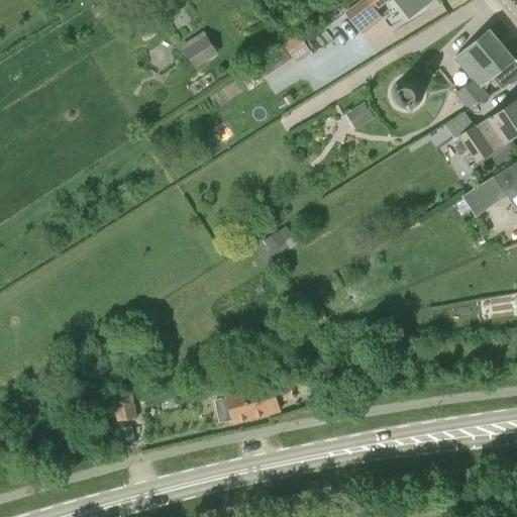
[(364,0),(340,18),(357,39),(380,22),(373,13),(389,0),(364,0)]
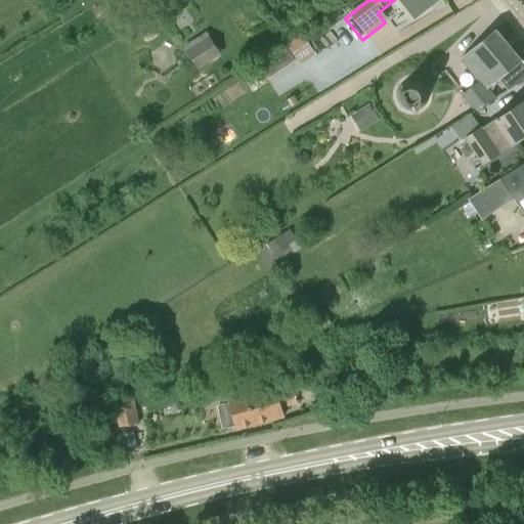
[(499,78),(521,59),(496,29),(460,59),(479,83),(462,97),(475,114),(493,98),(486,89),(499,78)]
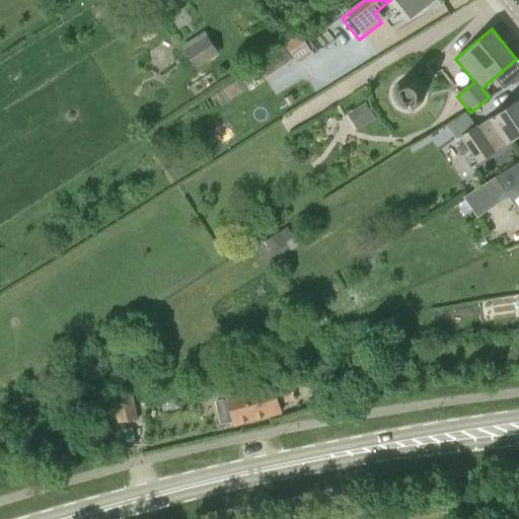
[(197,68),(219,53),(205,30),(181,46),(197,68)]
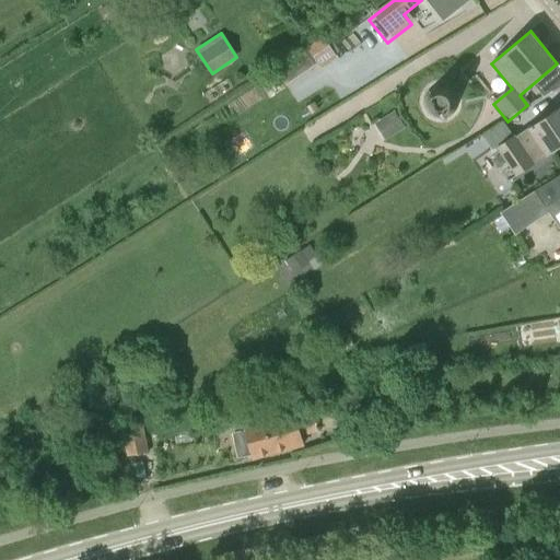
[(321,68),(338,57),(324,36),(308,48),(275,70),(284,86),(318,63),(321,68)]
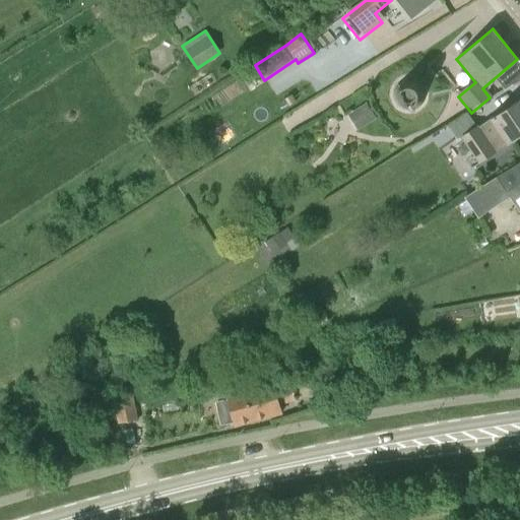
[(519,80),(519,62),(517,59),(496,77),(505,89),(519,80)]
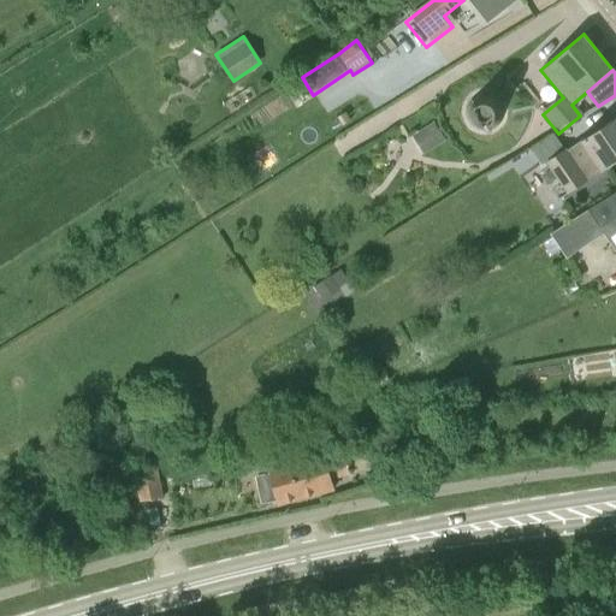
[(486,131),(490,130),(495,129),(498,125),(501,122),(503,118),(503,113),(503,108),(502,105),(498,100),(496,98),(491,95),(486,94),(483,95),(478,96),(474,99),(471,101),(468,106),(467,110),(467,114),(468,119),(471,123),(473,126),(477,129),(481,130),(486,131)]
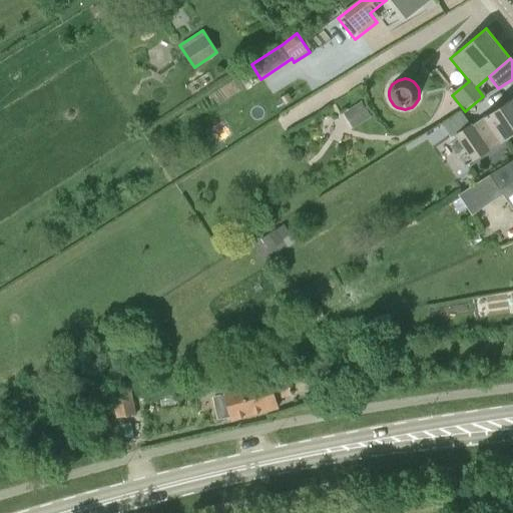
[(455,133),(456,134),(474,160),(502,141),(512,133),(512,96),(484,116),(484,115),(472,123),(470,124),(469,123),(455,133)]
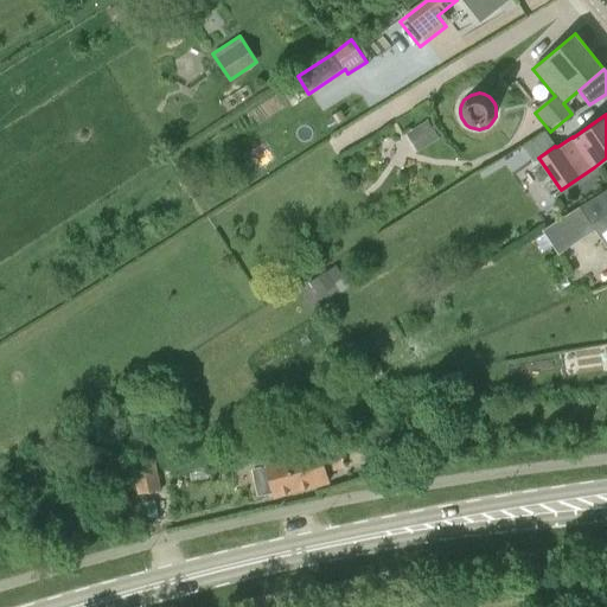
[(409,133),(420,151),(441,138),(430,120),(409,133)]
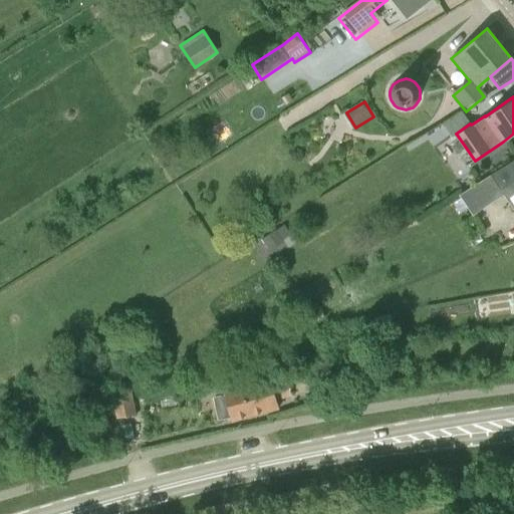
[(452,138),(457,135),(456,134),(470,123),(462,111),(443,123),(452,138)]
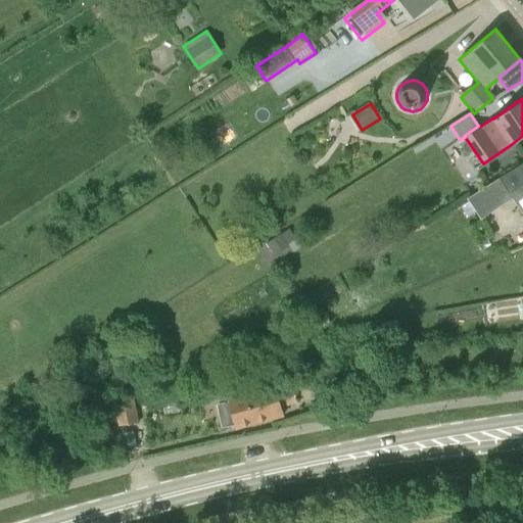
[(522,162),(500,178),(510,193),(522,184),(522,162)]
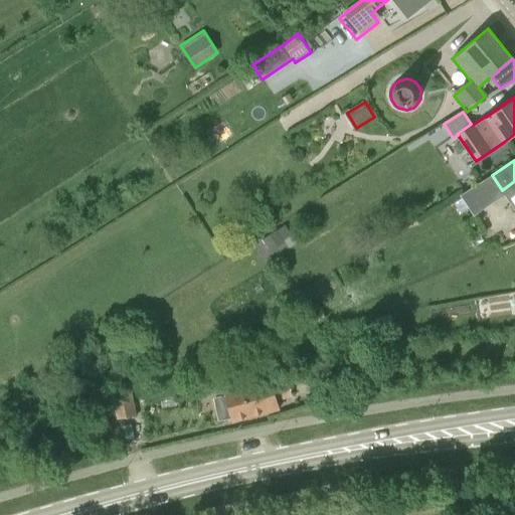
[(473,210),(491,198),(483,185),(465,197),(473,210)]
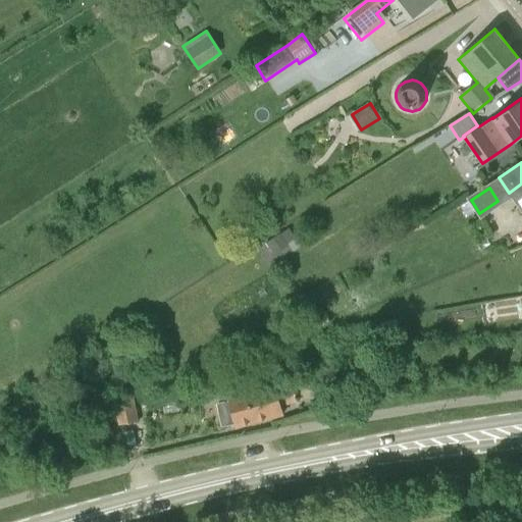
[(467,216),(477,209),(470,199),(460,205),(467,216)]
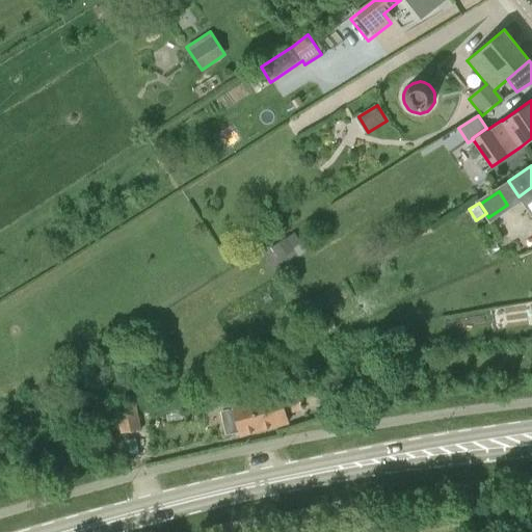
[(286,237),(272,246),(282,261),(295,251),(286,237)]
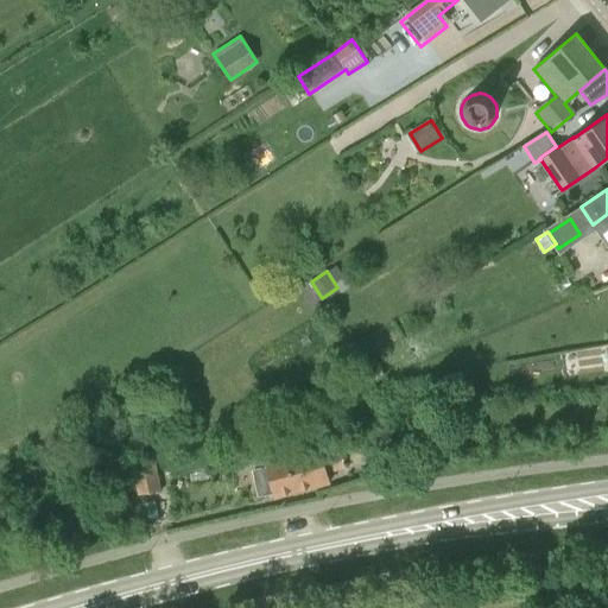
[(276,496),(330,482),(321,448),(266,462),(276,496)]
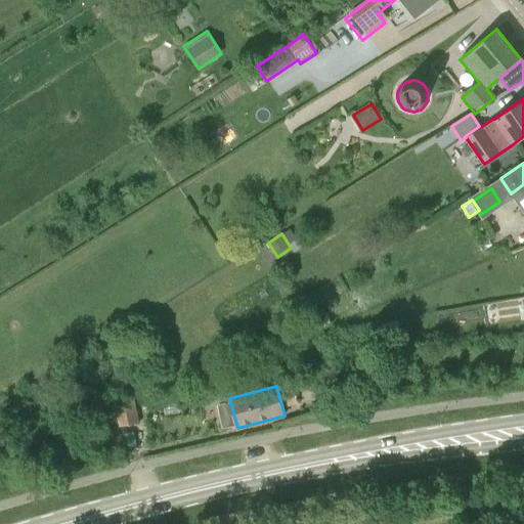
[(120,426),(138,422),(134,400),(116,403),(120,426)]
